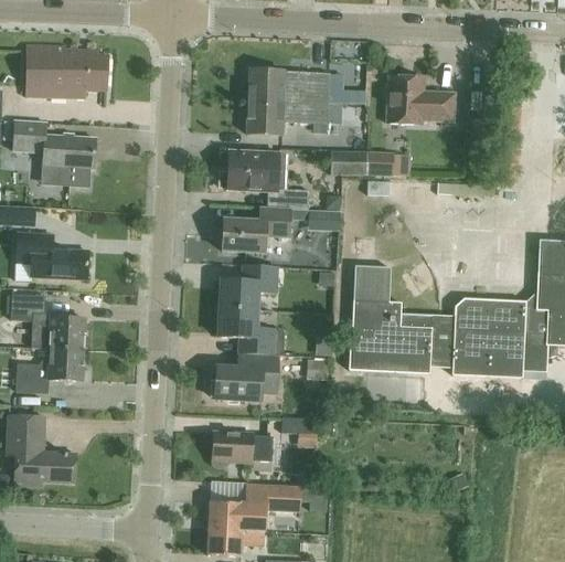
[(86,88),(107,89),(108,53),(98,53),(99,49),(66,49),(66,45),(27,44),(25,95),(68,97),(68,93),(86,94),(86,88)]
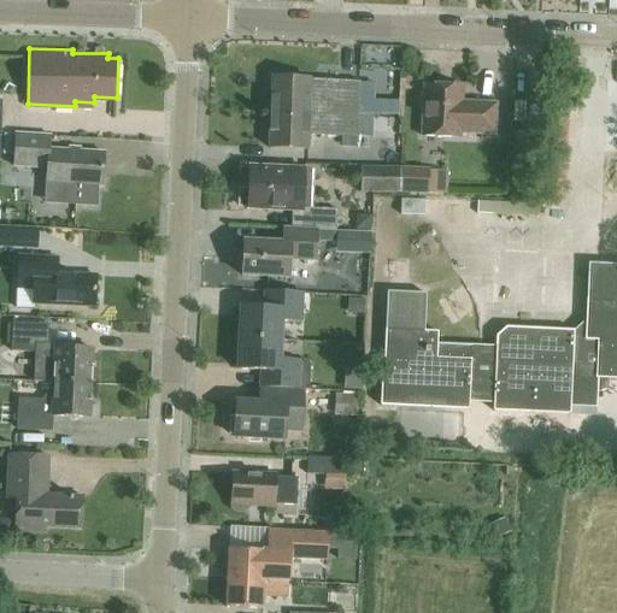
[(570,66),(558,66),(557,78),(570,80),(570,66)]
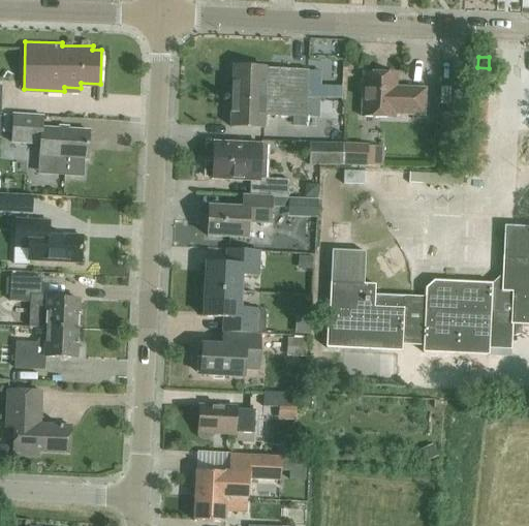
[(293,98),(308,99),(309,67),(234,63),(231,95),(280,98),(281,93),(293,94),(293,98)]
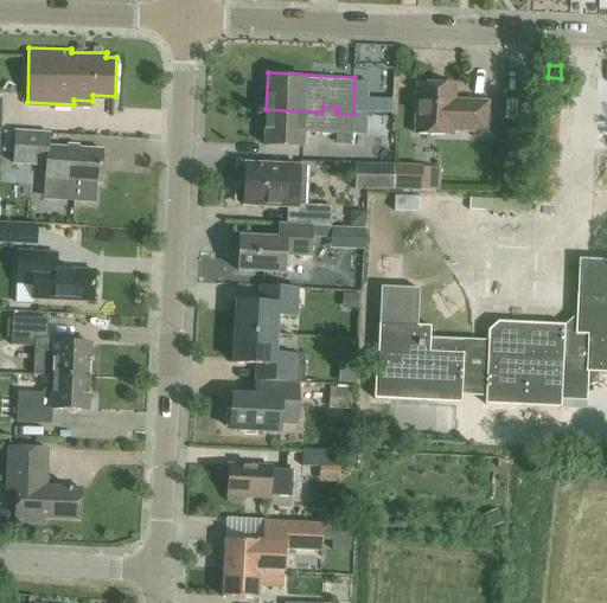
[(487,129),(489,98),(467,97),(467,102),(454,101),(455,83),(417,81),(417,88),(415,90),(414,100),(416,102),(415,130),(453,133),(453,128),(487,129)]
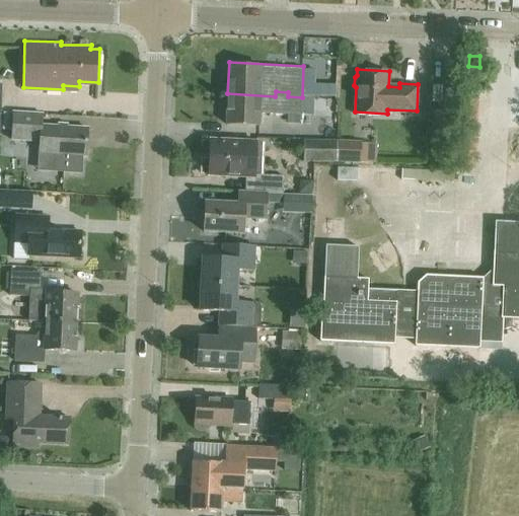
[(275,96),(227,93),(227,95),(224,99),(224,105),(227,108),(226,122),(260,123),(261,112),(287,113),(287,112),(301,113),(302,97),(288,96),(288,92),(276,91),(275,96)]
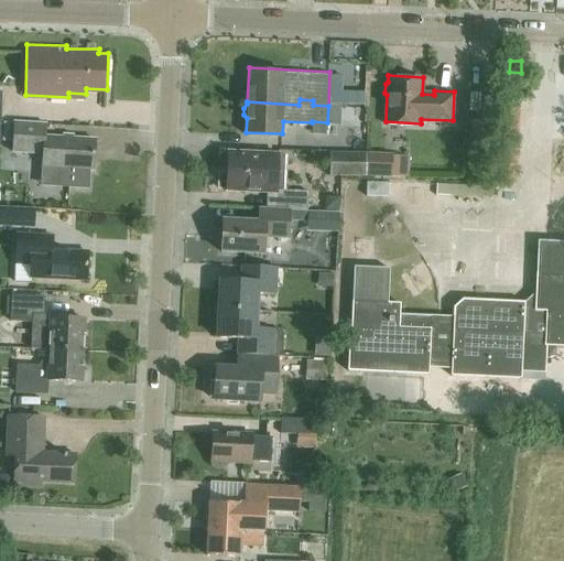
[(468,175),(487,176),(490,119),(472,118),(468,175)]
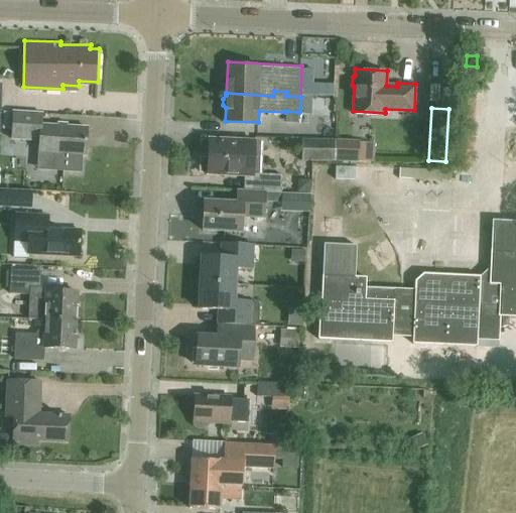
[(39,150),(86,153),(87,125),(37,122),(37,112),(43,112),(43,111),(14,109),(12,136),(40,138),(39,150)]
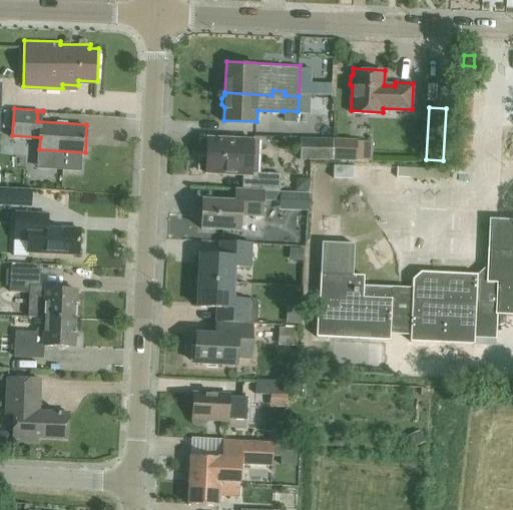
[(249,171),(250,147),(251,138),(207,136),(206,156),(201,156),(201,167),(206,167),(206,170),(236,172),(236,170),(249,171)]
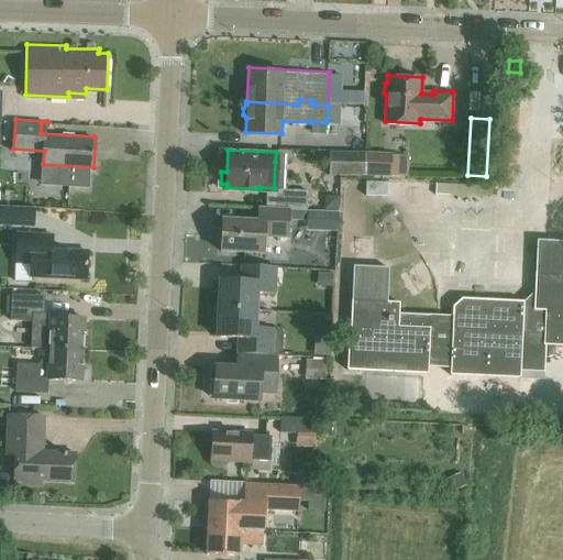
[(329,173),(365,173),(365,171),(382,172),(383,155),(365,154),(365,151),(330,150),(329,173)]
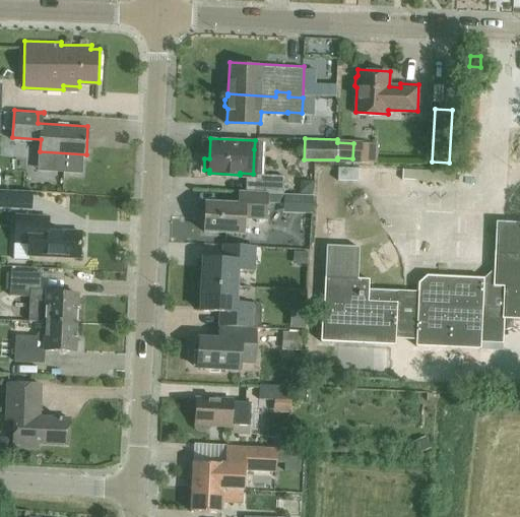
[(254,173),(253,191),(283,192),(284,174),(254,173)]
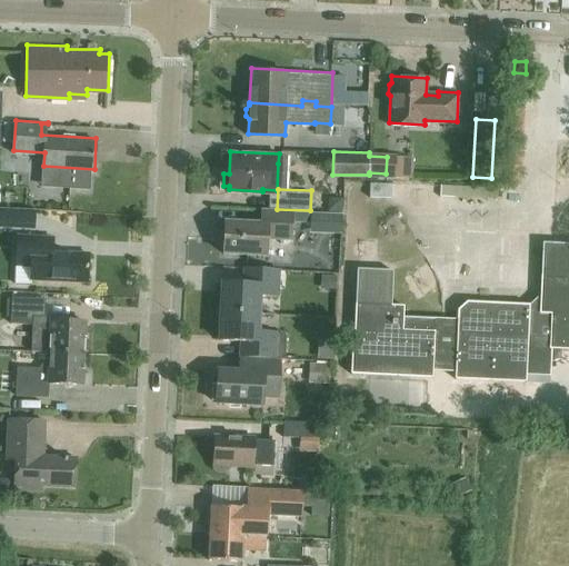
[(43,190),(42,209),(65,210),(66,191),(43,190)]
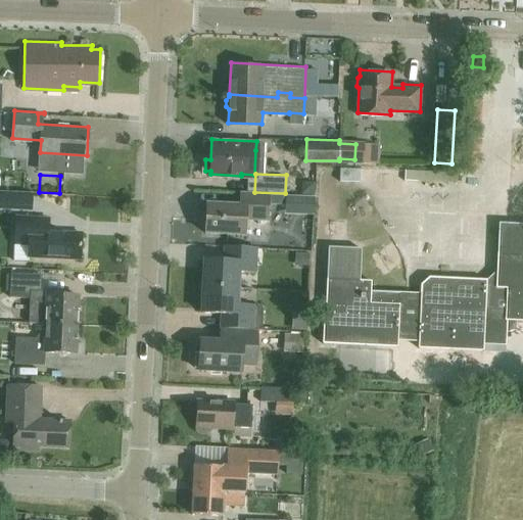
[(285,202),(285,193),(254,192),(240,192),(240,204),(206,202),(205,231),(244,233),(245,217),(267,218),(268,201),(285,202)]
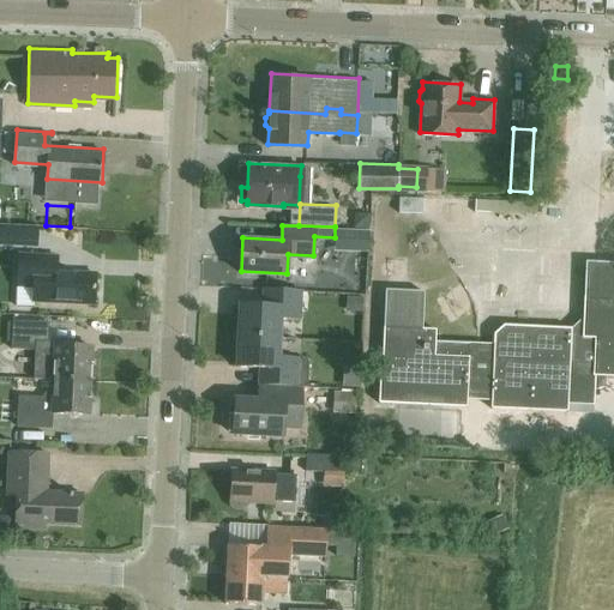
[(34,299),(95,302),(96,271),(72,270),(72,269),(49,267),(50,252),(19,251),(17,284),(34,284),(34,299)]
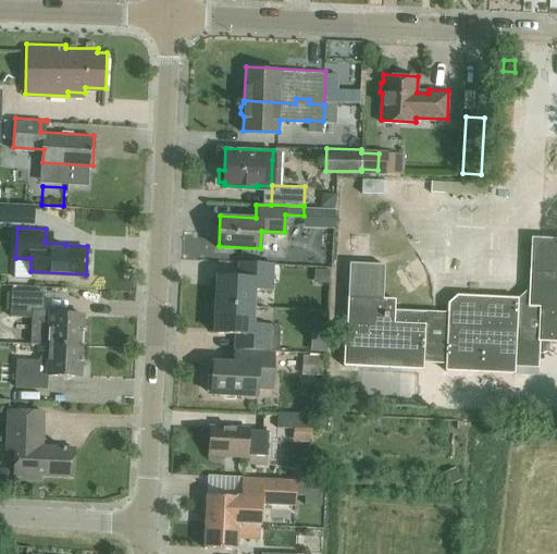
[(556,237),(532,236),(530,269),(529,288),(517,297),(456,294),(447,302),(446,310),(395,307),(396,297),(383,296),(385,263),(350,261),(347,323),(345,322),(343,362),(423,367),(423,360),(445,361),(445,368),(537,373),(537,367),(539,367),(540,340),(541,340),(540,349),(547,348),(548,339),(556,339),(556,237)]
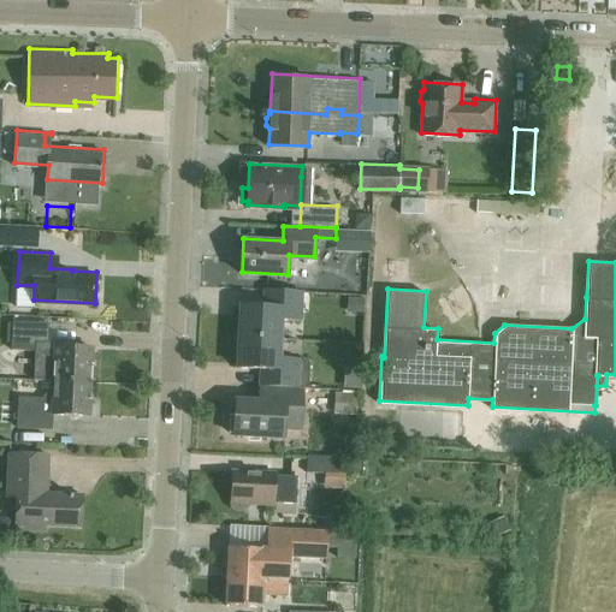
[(241,303),(238,336),(280,337),(282,318),(301,319),(302,290),(265,287),(264,304),(241,303)]
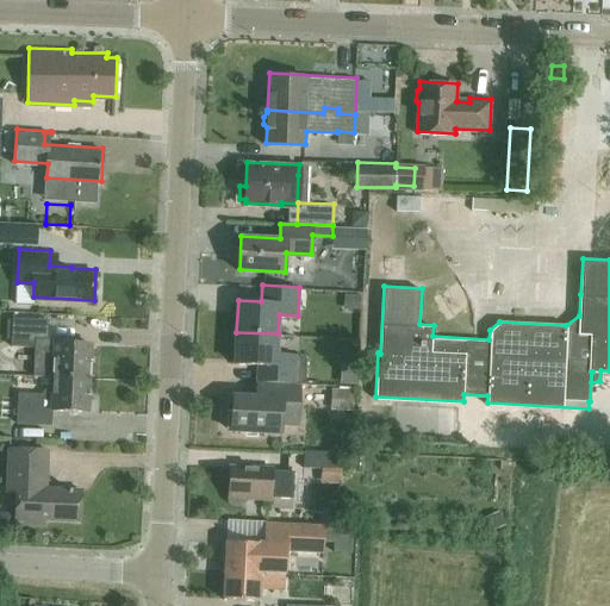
[(53,374),(91,376),(92,342),(54,341),(54,343),(48,342),(49,317),(13,316),(12,344),(33,345),(32,375),(53,376),(53,374)]
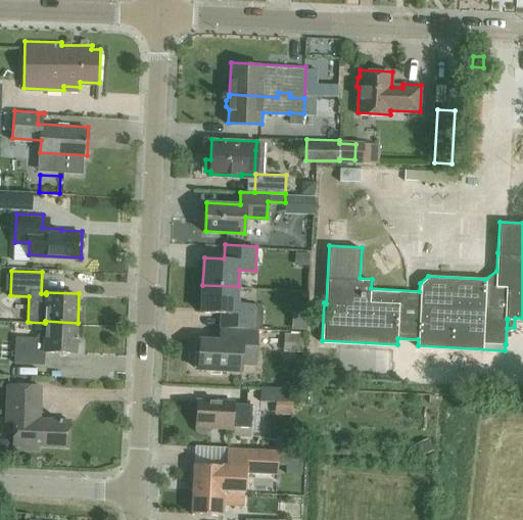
[(238,286),(202,285),(201,311),(226,312),(226,326),(260,328),(262,306),(258,303),(237,302),(238,286)]
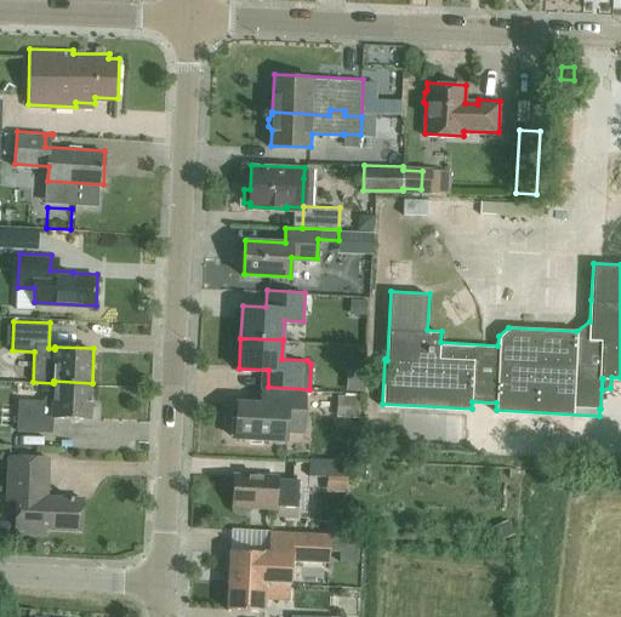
[(53,381),(53,383),(52,399),(21,398),(20,427),(53,429),(53,428),(47,428),(49,415),(53,415),(53,416),(90,417),(92,383),(53,381)]
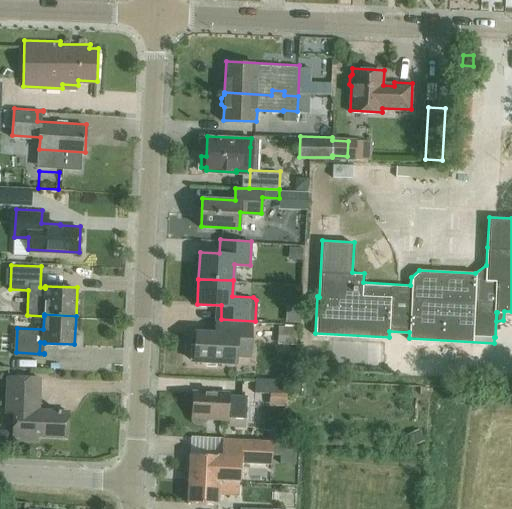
[(196,332),(195,361),(237,363),(237,354),(251,355),(253,322),(225,321),(224,333),(196,332)]
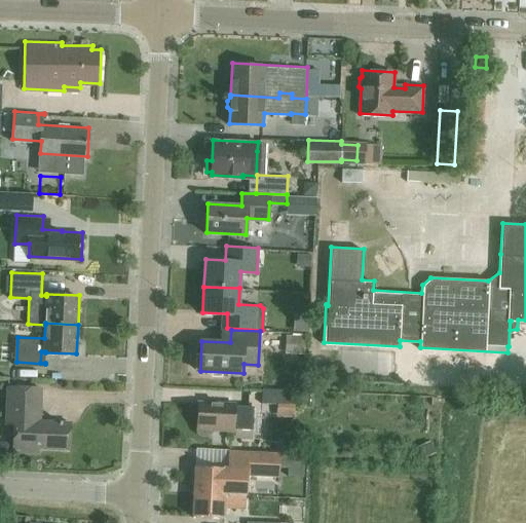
[(7,384),(5,415),(13,415),(12,450),(38,451),(39,446),(69,448),(70,420),(40,419),(41,386),(7,384)]
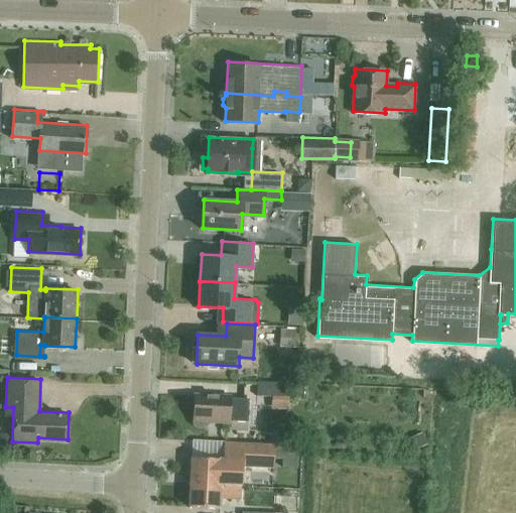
[(271,405),(289,407),(290,381),(257,379),(257,394),(272,395),(271,405)]
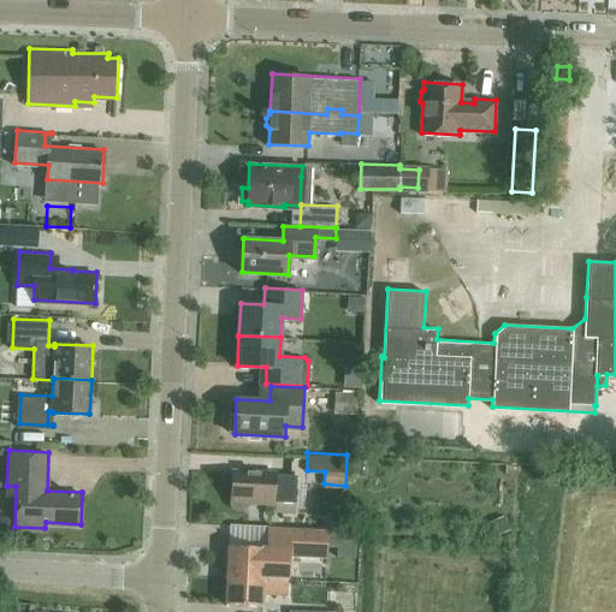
[(292,473),(234,469),(232,498),(232,499),(232,501),(234,503),(235,504),(236,505),(237,506),(238,506),(241,506),(242,506),(244,506),(246,505),(247,504),(248,503),(248,500),(248,499),(273,500),(291,501),(292,473)]
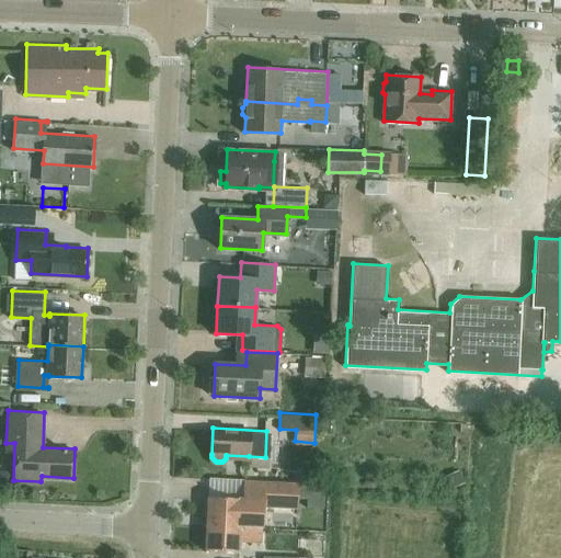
[(208,498),(207,524),(263,526),(263,504),(297,505),(298,484),(244,481),(243,499),(208,498)]
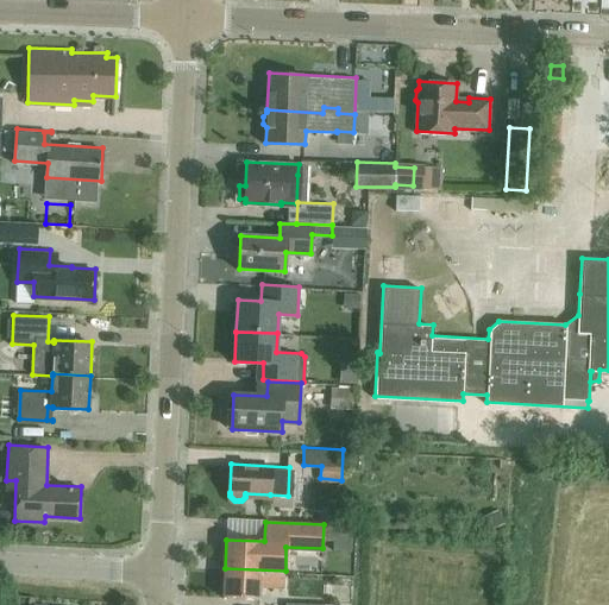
[(286,571),(225,568),(224,597),(258,598),(258,585),(300,587),(300,592),(314,593),(315,573),(286,572),(286,571)]
